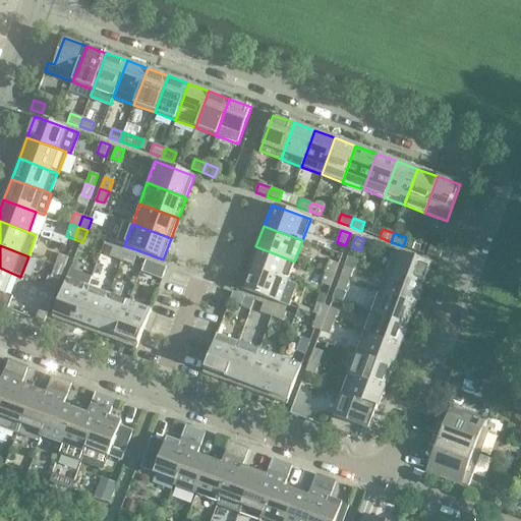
[(255,246),(248,268),(287,282),(294,262),(255,246)]
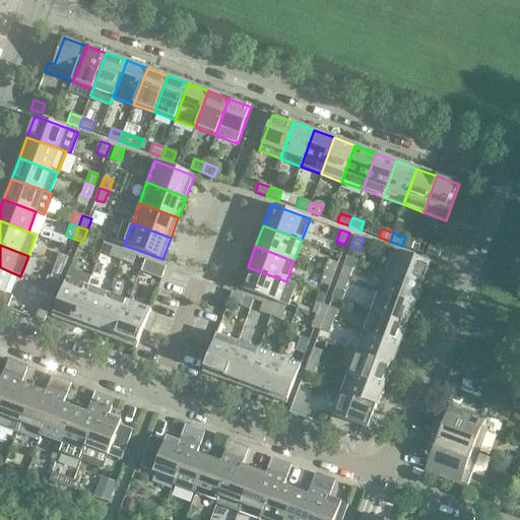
[(429,246),(426,254),(438,259),(441,250),(429,246)]
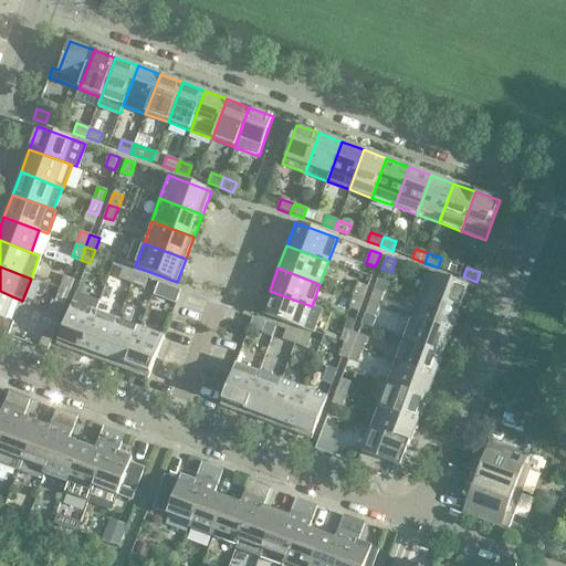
[(135,274),(122,270),(118,279),(132,283),(135,274)]
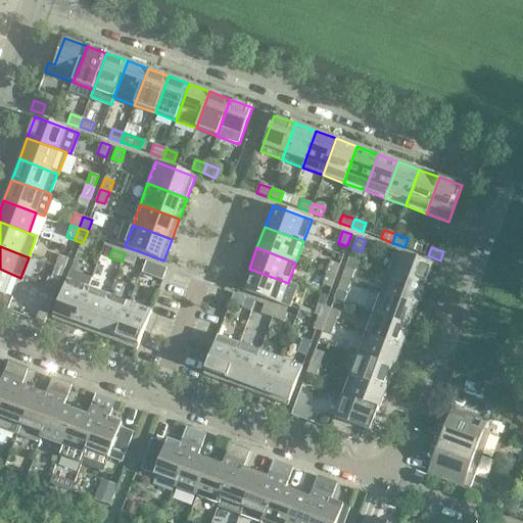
[(395,251),(388,273),(424,286),(432,265),(395,251)]
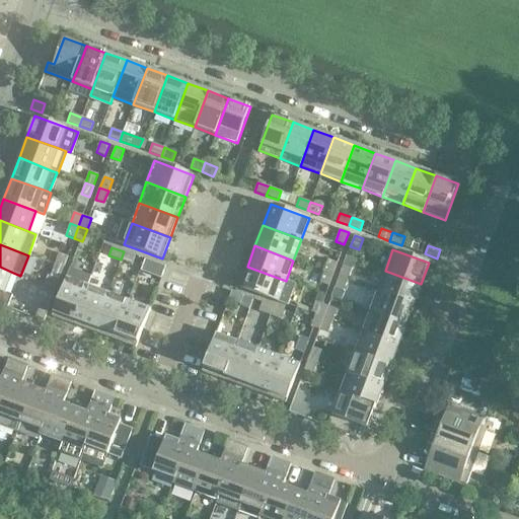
[(124,251),(121,260),(132,264),(136,255),(124,251)]
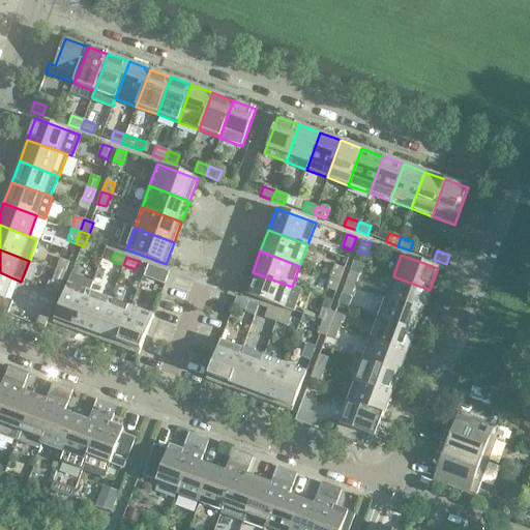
[(60,258),(56,270),(64,273),(68,261),(60,258)]
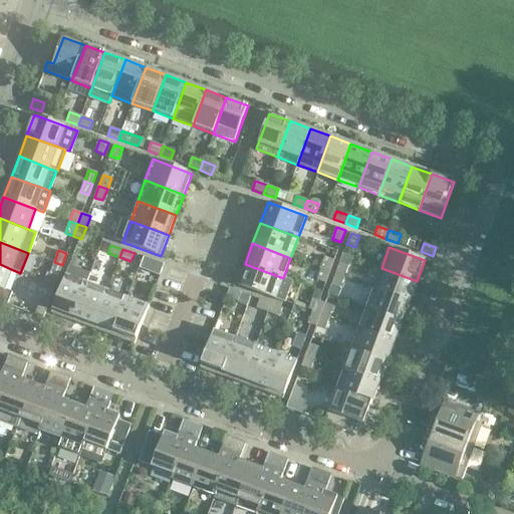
[(164,264),(143,256),(139,264),(161,272),(164,264)]
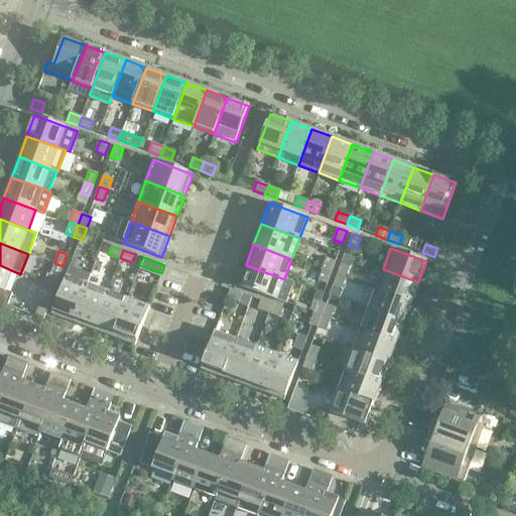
[(327,258),(323,269),(331,273),(336,261),(327,258)]
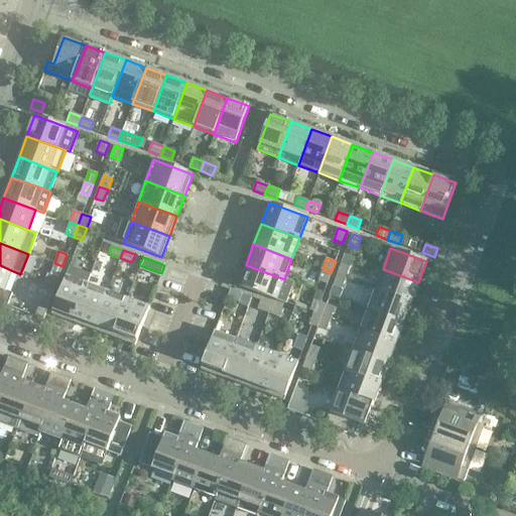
[(62,266),(54,263),(49,274),(58,277),(62,266)]
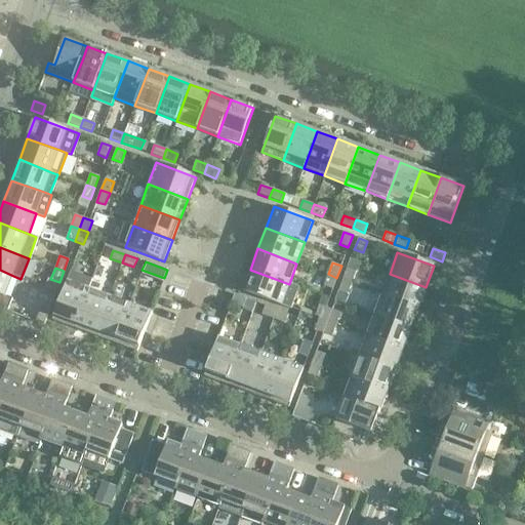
[(348,268),(342,280),(352,283),(356,272),(348,268)]
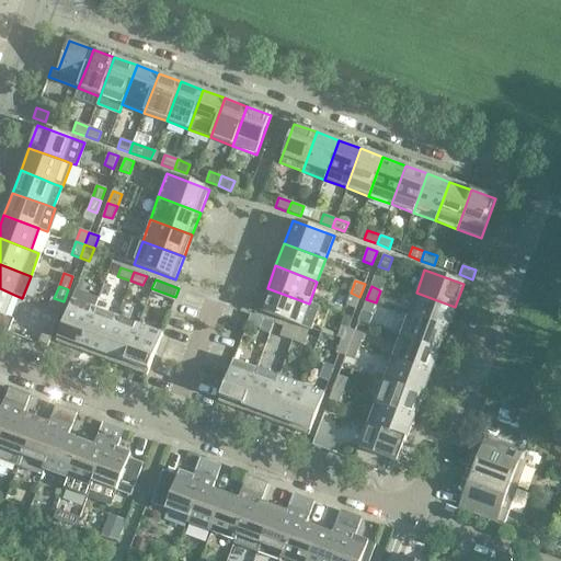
[(0,329),(9,333),(13,319),(6,317),(14,295),(0,288),(0,329)]
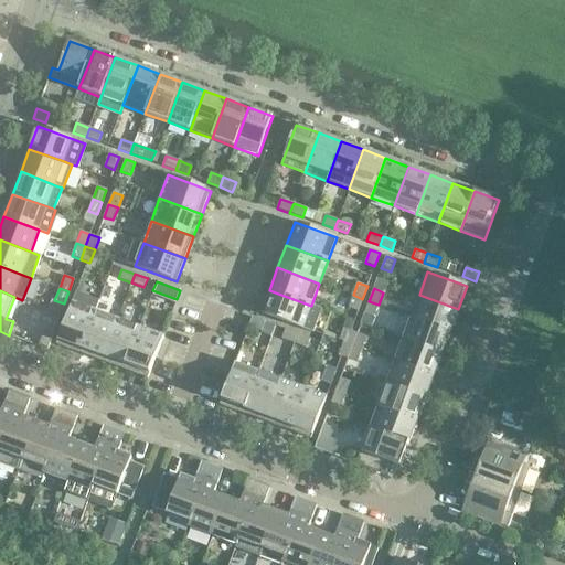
[(269,290),(260,312),(302,328),(311,306),(269,290)]
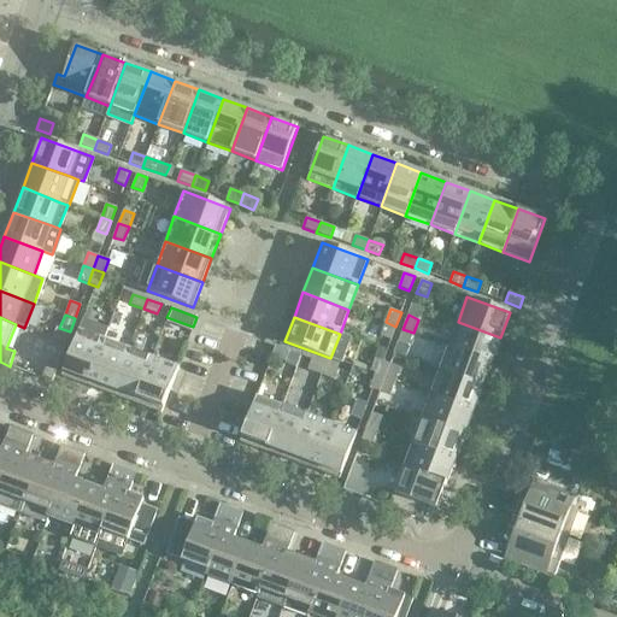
[(395,327),(386,322),(380,336),(391,340),(395,327)]
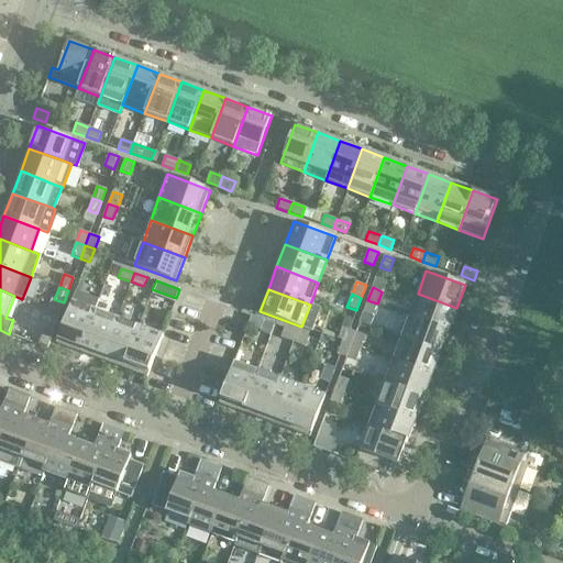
[(418,294),(409,316),(448,331),(456,308),(418,294)]
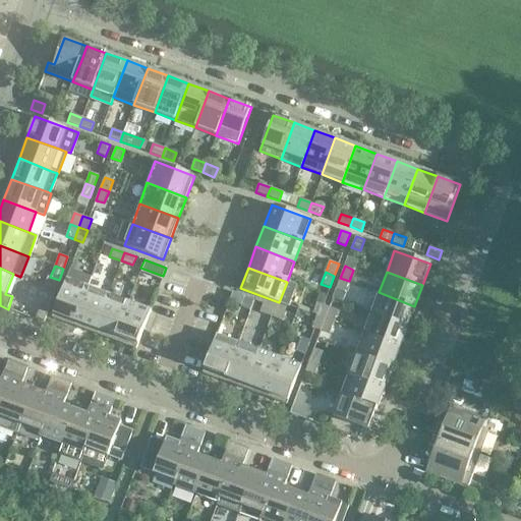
[(340,278),(336,289),(345,292),(349,281),(340,278)]
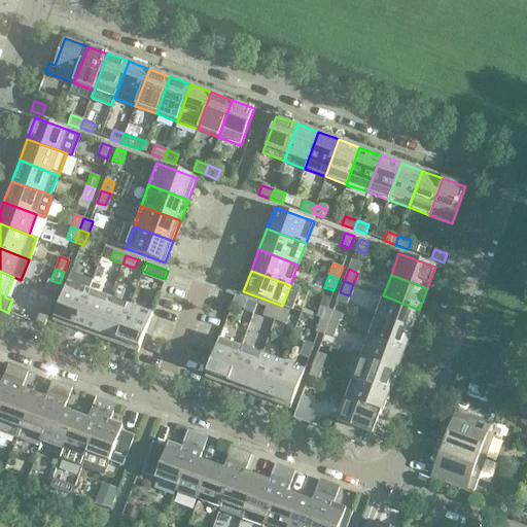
[(67,282),(53,321),(74,329),(89,290),(67,282)]
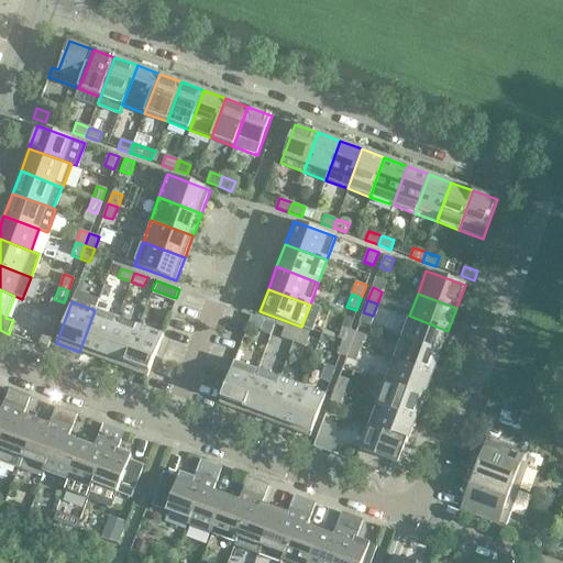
[(95,310),(79,352),(102,360),(118,318),(95,310)]
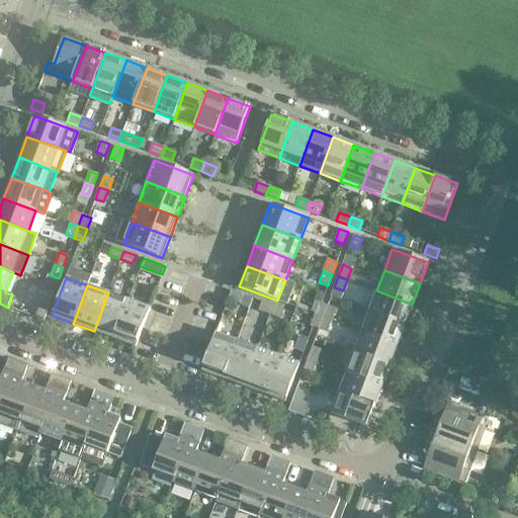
[(232,290),(228,298),(240,304),(243,294),(232,290)]
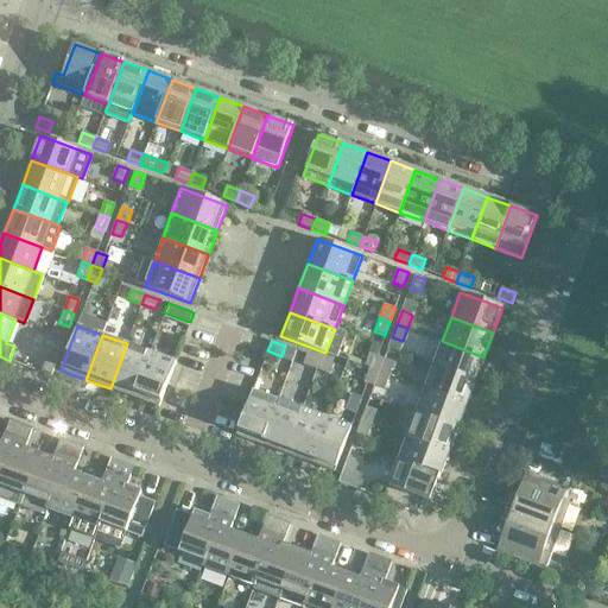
[(442,341),(432,366),(475,381),(483,358),(442,341)]
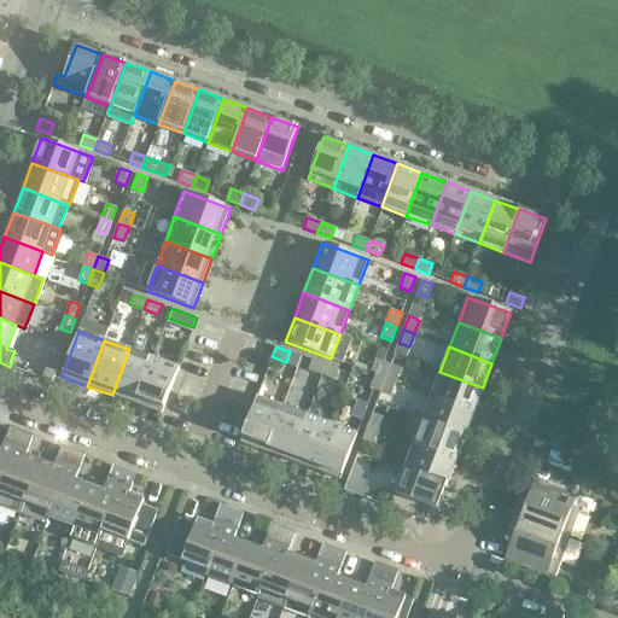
[(129,349),(112,395),(136,404),(153,359),(129,349)]
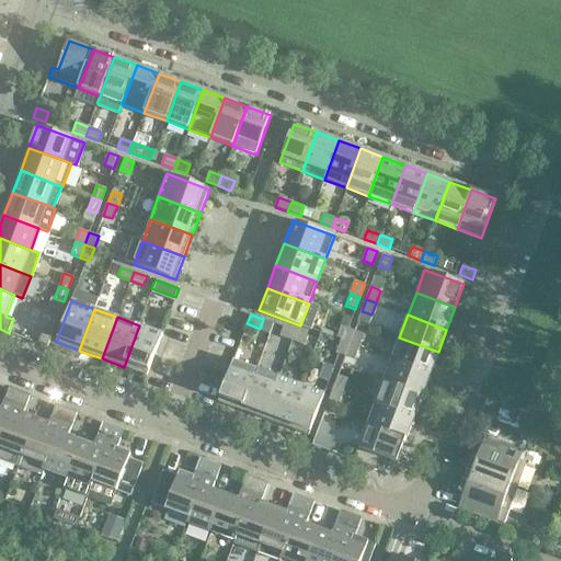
[(348,329),(352,320),(344,317),(341,325),(345,328),(348,329)]
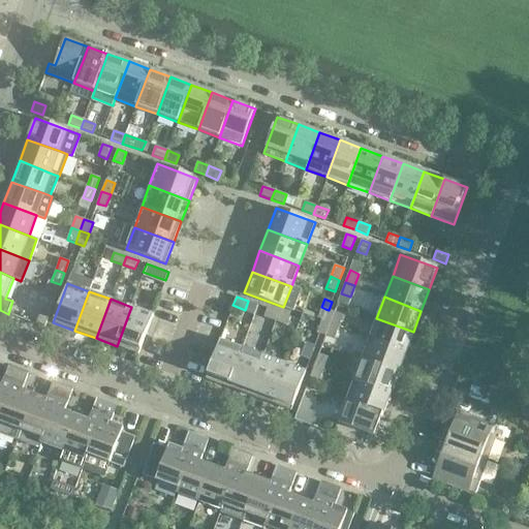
[(131,307),(117,346),(138,354),(153,314),(131,307)]
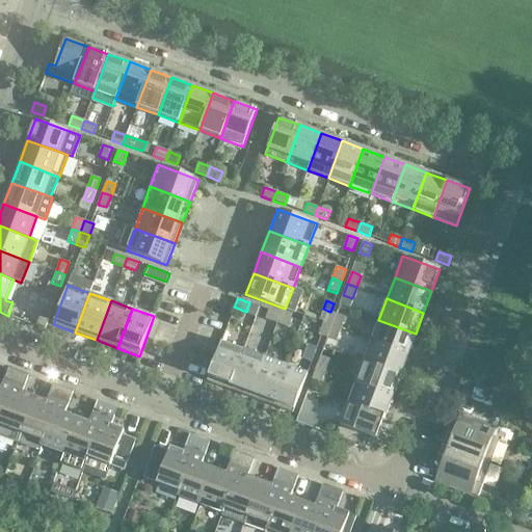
[(281,315),(268,310),(265,318),(277,323),(281,315)]
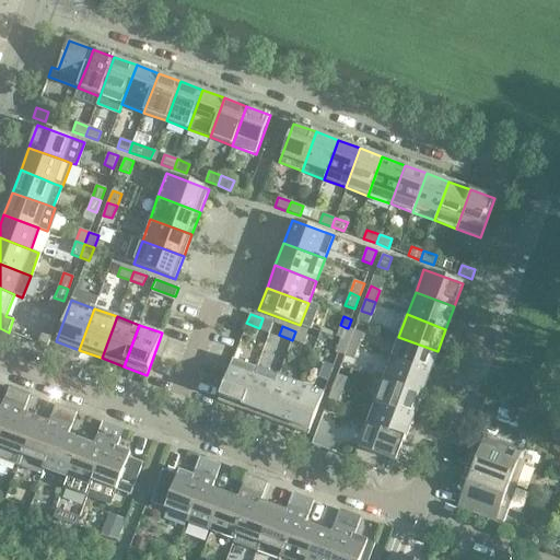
[(345,327),(340,339),(349,342),(354,330),(345,327)]
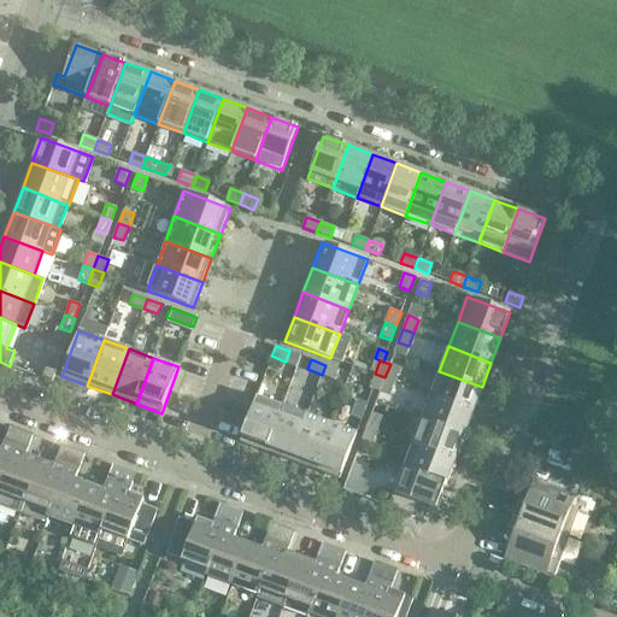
[(46,363),(41,377),(51,381),(57,366),(46,363)]
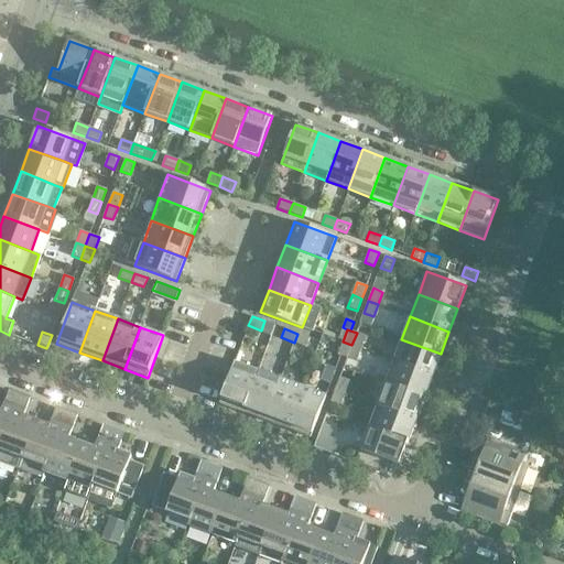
[(357,333),(351,345),(361,348),(366,336),(357,333)]
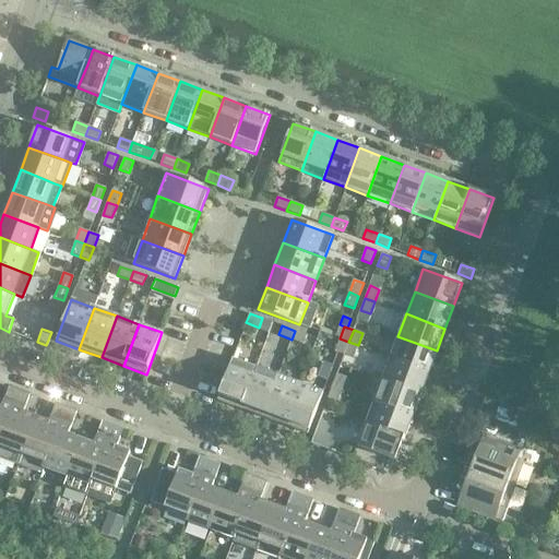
[(295,331),(292,340),(304,344),(307,335),(295,331)]
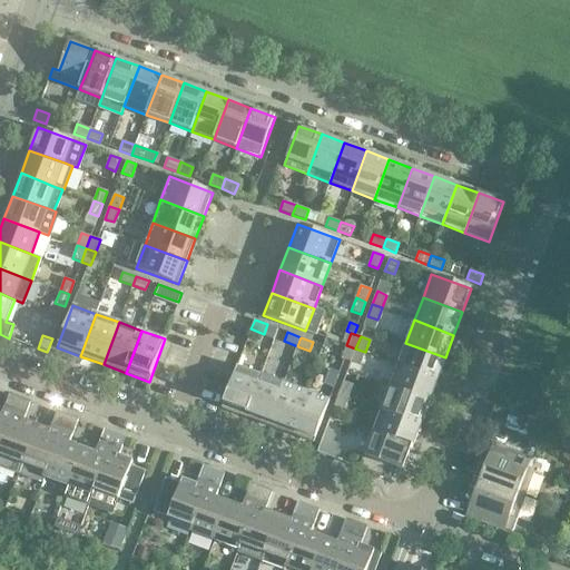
[(405,343),(397,365),(436,380),(445,357),(405,343)]
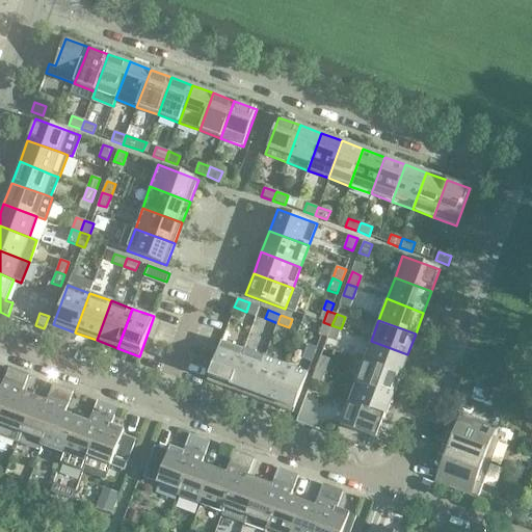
[(319,334),(321,335),(327,337),(331,325),(323,322),(319,334)]
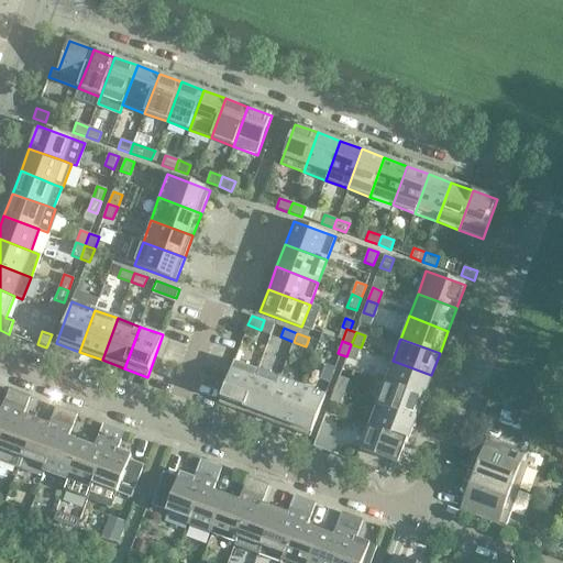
[(351,344),(346,356),(356,360),(361,348),(351,344)]
